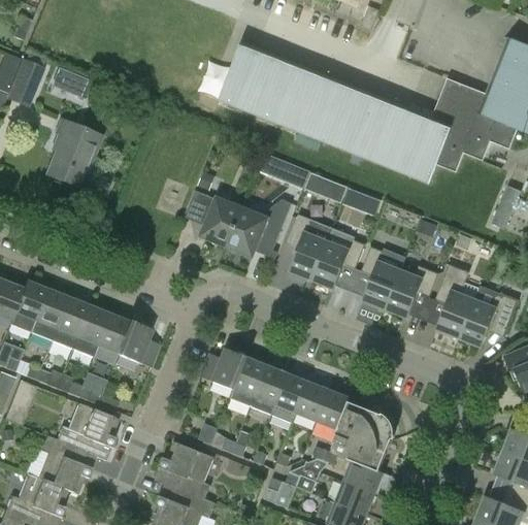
[(15,26),(26,29),(30,20),(20,15),(15,26)]
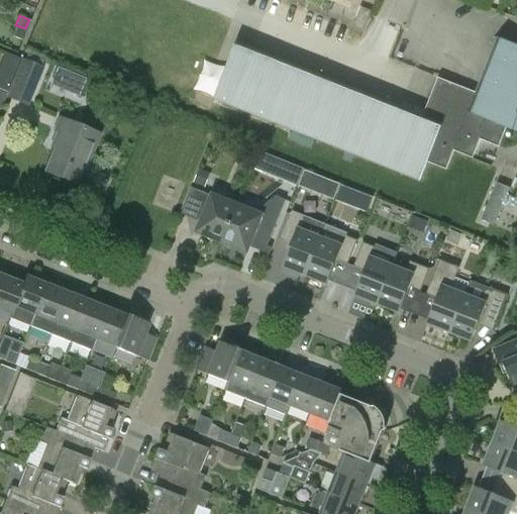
[(21,38),(25,28),(15,25),(11,34),(21,38)]
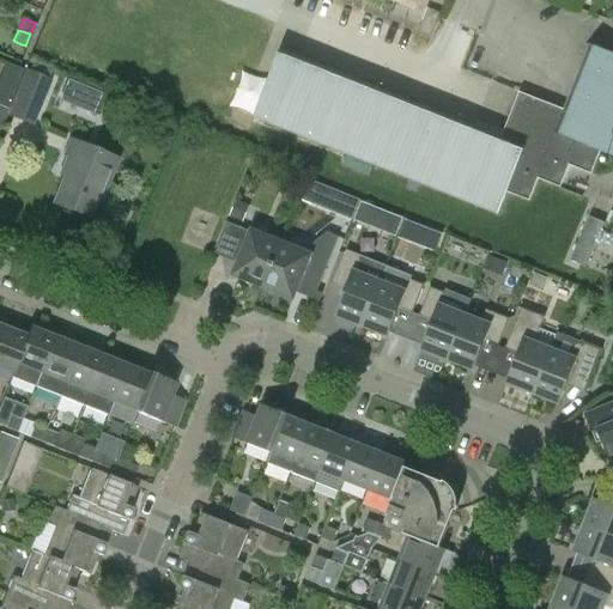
[(525,145),(507,189),(529,199),(538,177),(560,186),(570,163),(592,171),(600,150),(612,154),(612,50),(590,42),(564,108),(520,90),(501,136),(525,145)]
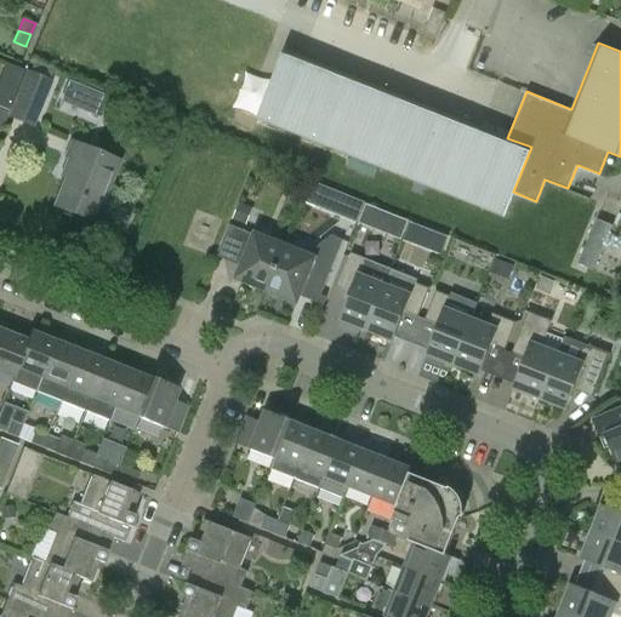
[(503,215),(513,192),(531,147),(507,138),(284,49),(256,115),(503,215)]
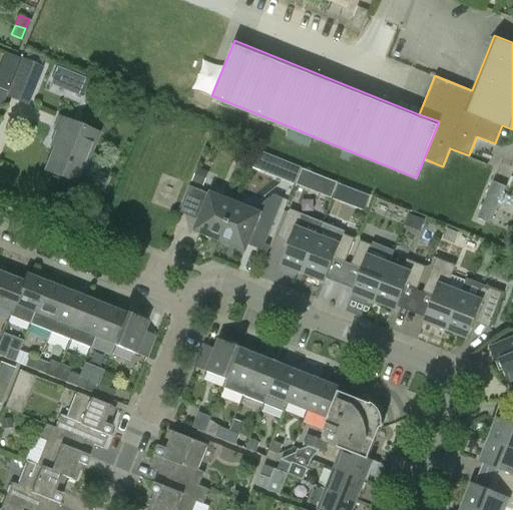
[(20,55),(5,92),(26,100),(41,63),(20,55)]
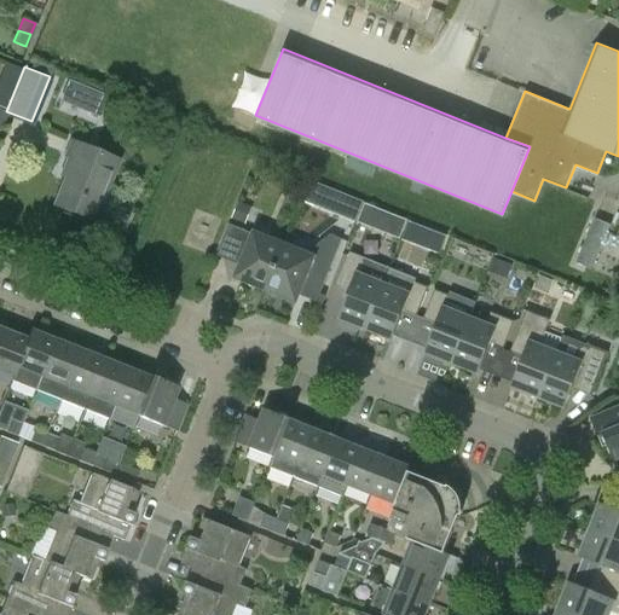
[(63,77),(55,98),(87,110),(96,90),(63,77)]
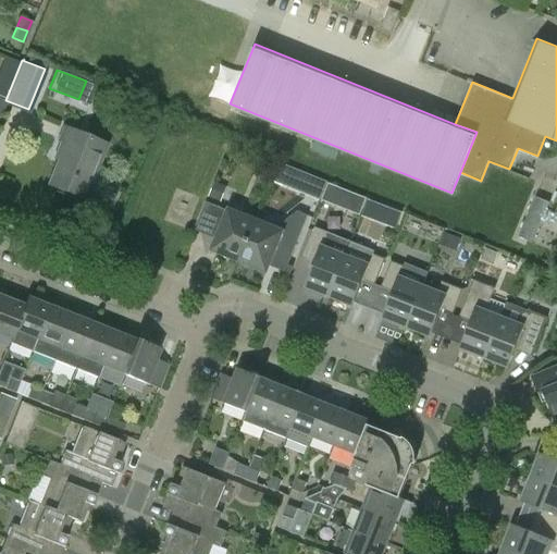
[(108,143),(66,126),(59,144),(64,146),(49,183),(79,196),(93,164),(98,167),(108,143)]
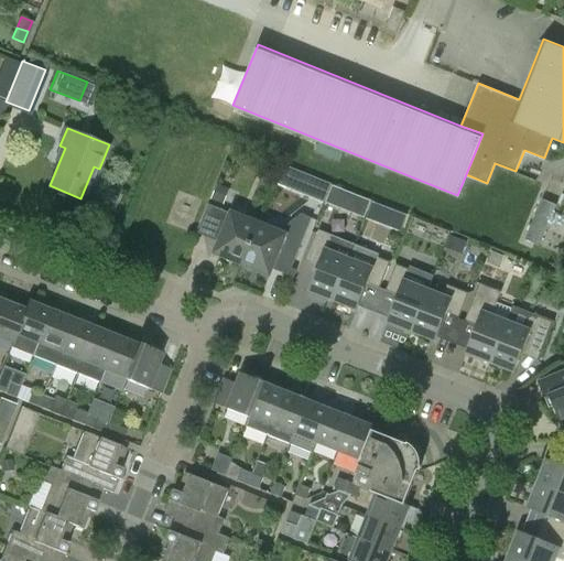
[(333,183),(326,198),(361,213),(368,197),(333,183)]
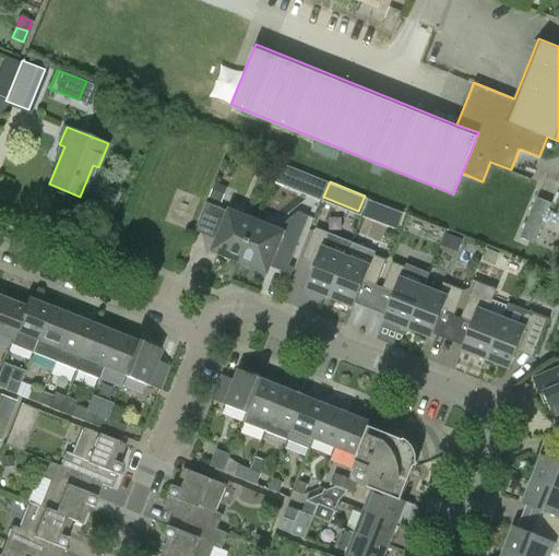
[(534,241),(536,237),(551,201),(538,196),(537,194),(521,235),(534,241)]
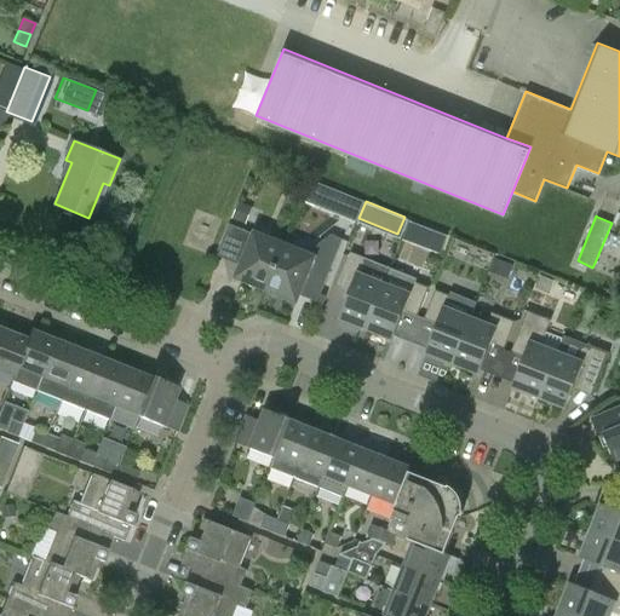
[(235,276),(265,288),(285,242),(287,235),(257,223),(257,225),(245,220),(233,252),(240,255),(241,263),(235,276)]
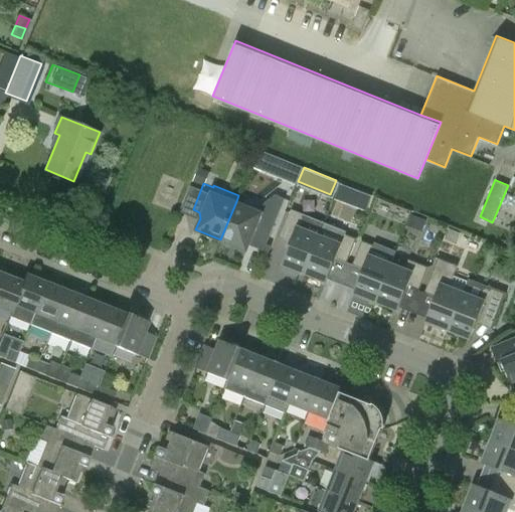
[(248,243),(254,238),(267,242),(285,197),(276,193),(264,201),(260,211),(236,201),(220,239),(245,249),(248,243)]
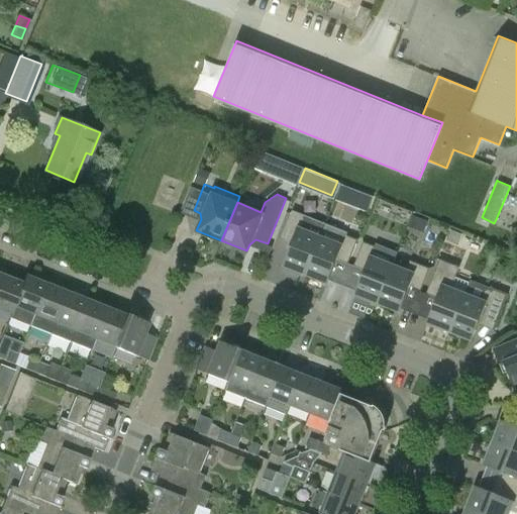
[(283,265),(305,273),(320,235),(325,222),(292,209),(291,212),(281,235),(292,240),(283,265)]
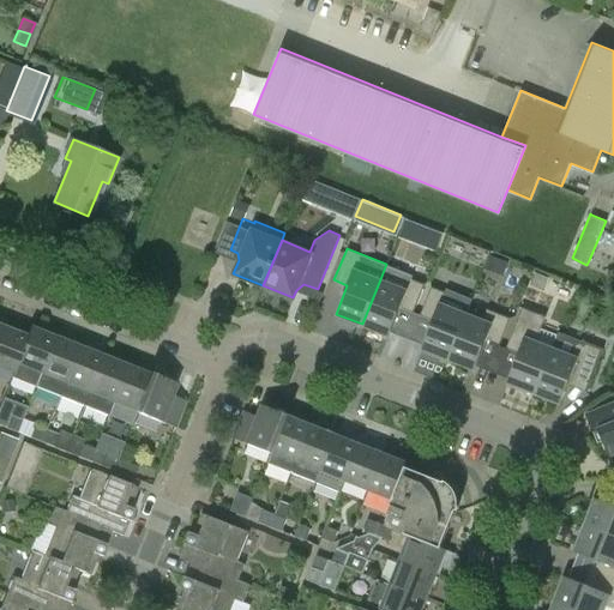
[(386,264),(380,279),(362,324),(387,334),(399,306),(413,310),(423,283),(410,277),(411,275),(386,264)]
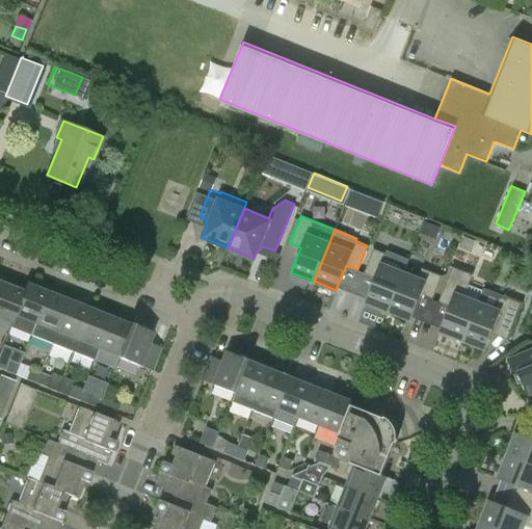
[(388,311),(403,271),(408,258),(386,249),(384,253),(373,247),(364,272),(375,276),(365,301),(388,311)]
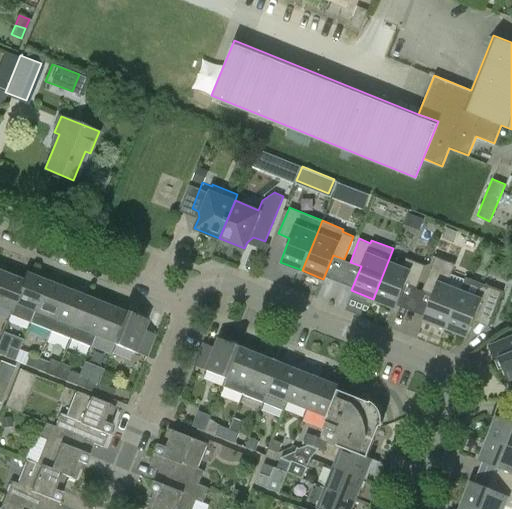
[(444,327),(459,290),(446,284),(454,263),(435,255),(421,290),(432,294),(423,318),(444,327)]
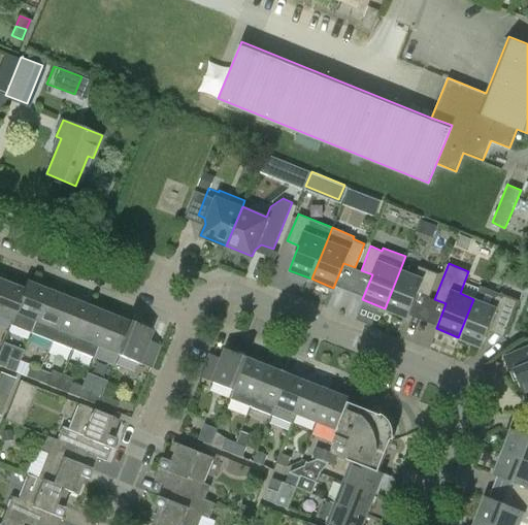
[(400,269),(385,308),(407,317),(417,292),(429,297),(438,272),(418,265),(414,274),(400,269)]
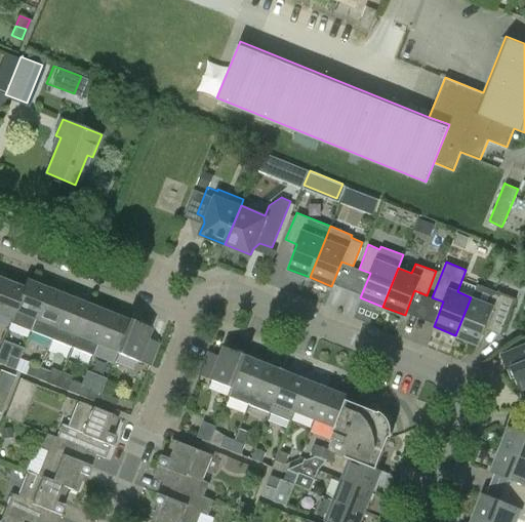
[(2,278),(0,282),(0,313),(10,317),(26,278),(25,278),(22,285),(2,278)]
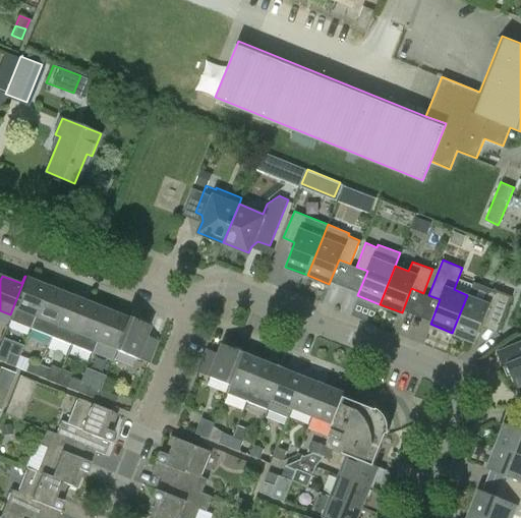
[(25,276),(10,314),(8,319),(29,327),(46,284),(25,276)]
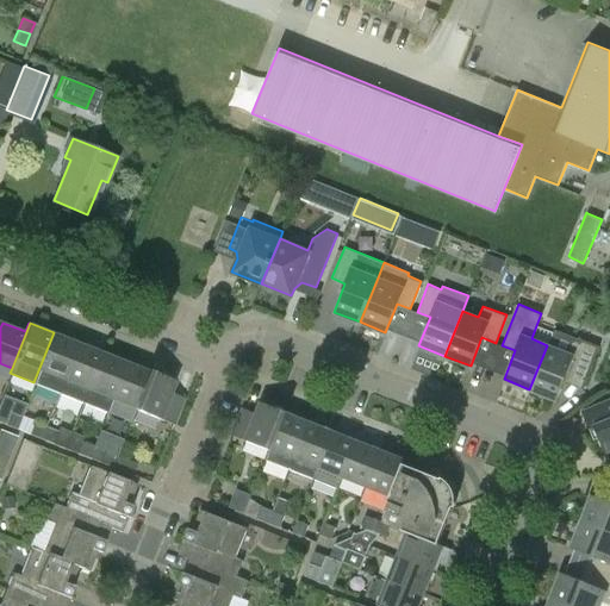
[(553,331),(547,345),(529,389),(555,400),(567,372),(585,379),(597,345),(570,335),(554,329),(553,331)]
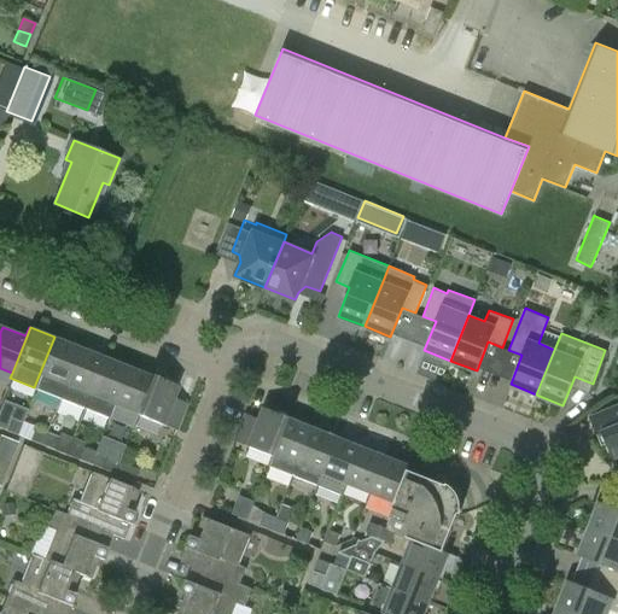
[(54,337),(34,387),(58,397),(79,346),(54,337)]
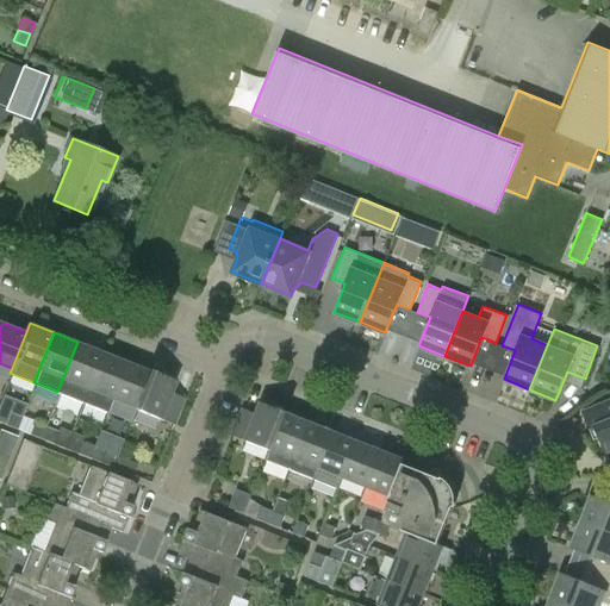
[(101,351),(78,342),(57,392),(82,401),(101,351)]
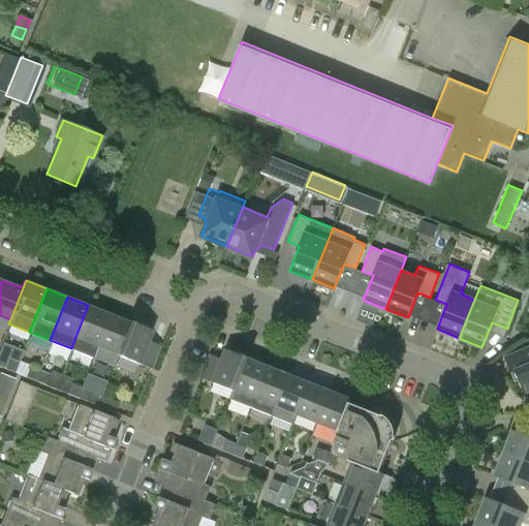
[(88,305),(71,348),(92,357),(109,313),(88,305)]
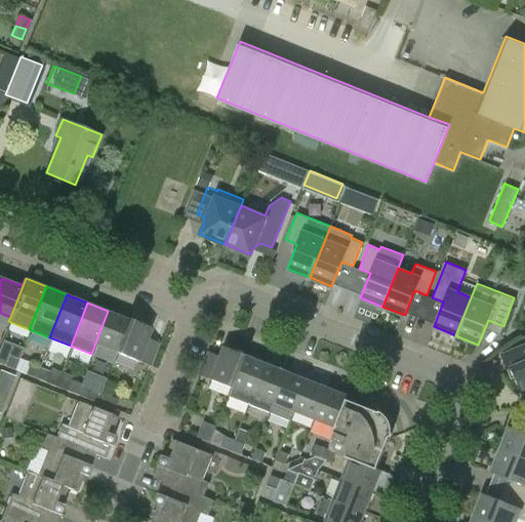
[(128,319),(108,311),(91,354),(111,362),(115,351),(116,351),(129,318),(128,318),(128,319)]
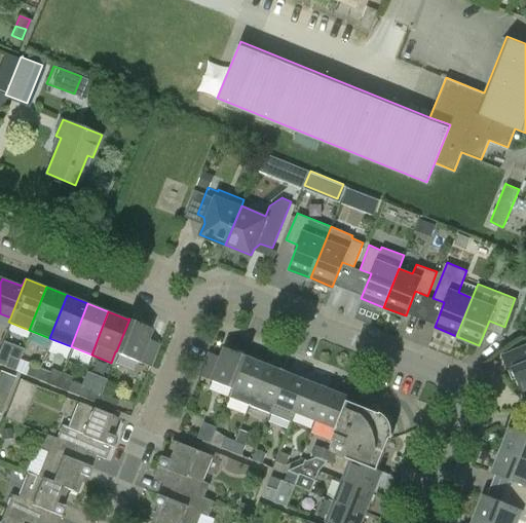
[(129,319),(116,351),(149,365),(158,342),(146,337),(150,327),(129,319)]
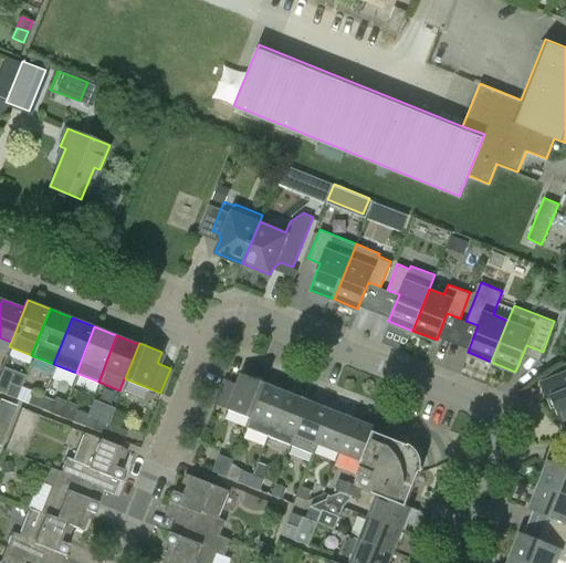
[(565,369),(540,381),(546,397),(552,395),(563,425),(565,423),(565,369)]
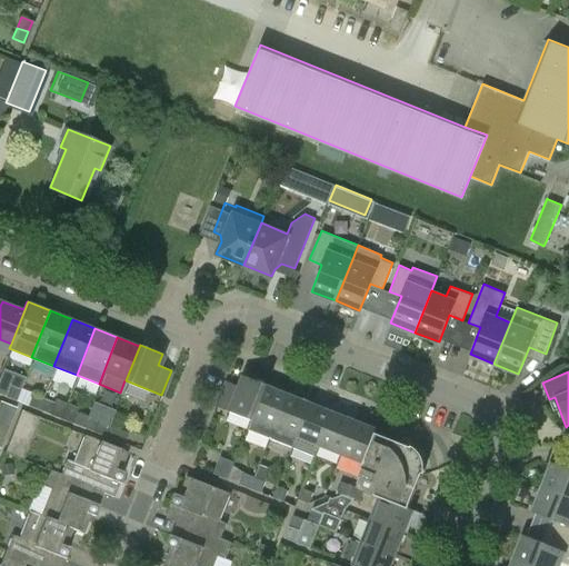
[(251,419),(266,383),(242,374),(238,385),(226,379),(216,405),(251,419)]
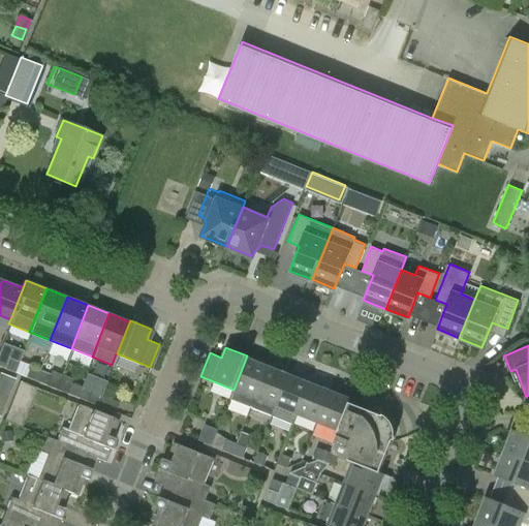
[(230,398),(251,406),(268,365),(247,357),(247,356),(234,390),(230,398)]
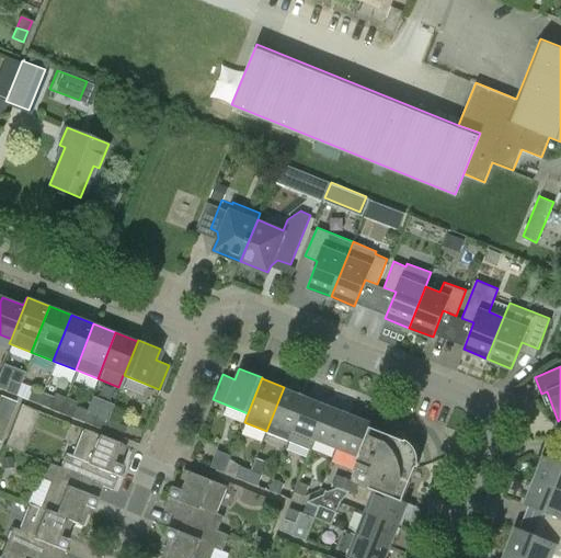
[(3,389),(14,394),(19,383),(8,378),(3,389)]
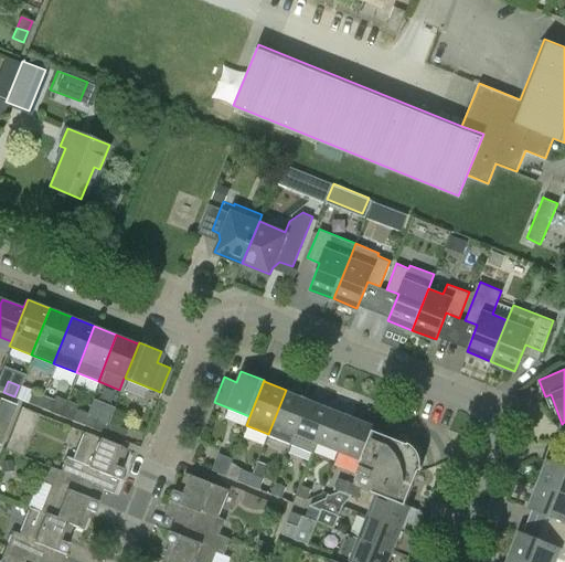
[(36,405),(41,394),(30,390),(25,401),(36,405)]
